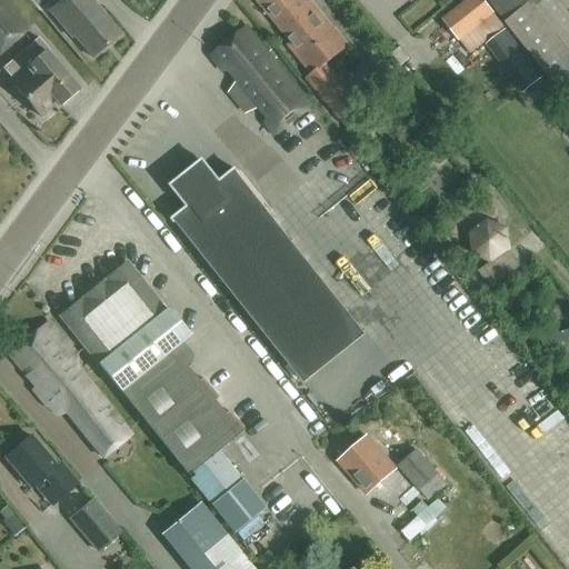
[(0,0),(0,51),(27,29),(0,0)]
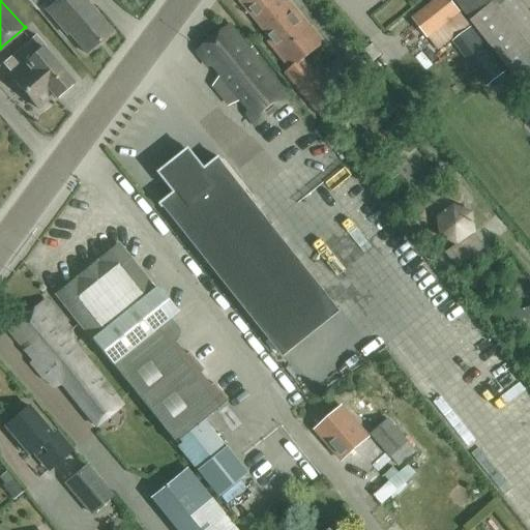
[(85,54),(111,32),(83,0),(57,0),(45,10),(66,35),(68,34),(85,54)]
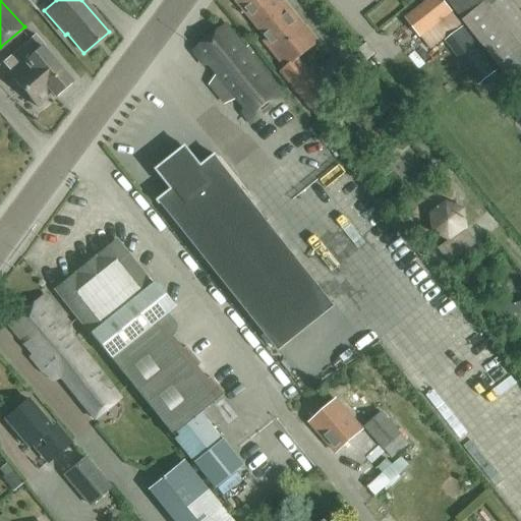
[(265,41),(264,42),(285,68),(283,70),(280,72),(311,112),(311,111),(329,98),(330,97),(298,59),(304,54),(319,42),(305,26),(304,26),(296,16),(283,1),(282,2),(281,3),(278,0),(234,0),(258,30),(267,40),(265,41)]
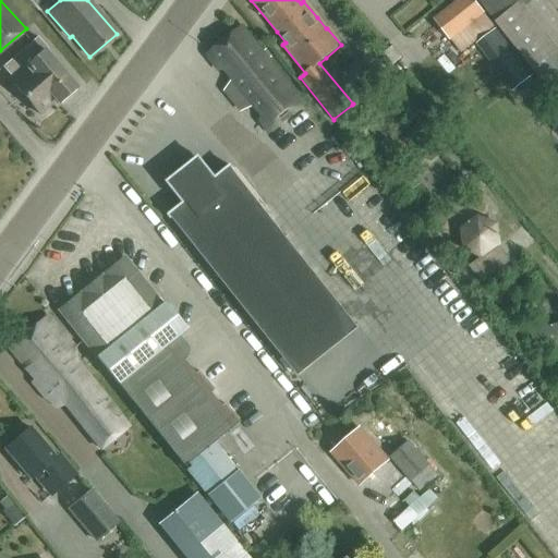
[(488,51),(504,39),(485,13),(474,0),(457,0),(433,19),(450,41),(461,53),(480,39),(488,51)]
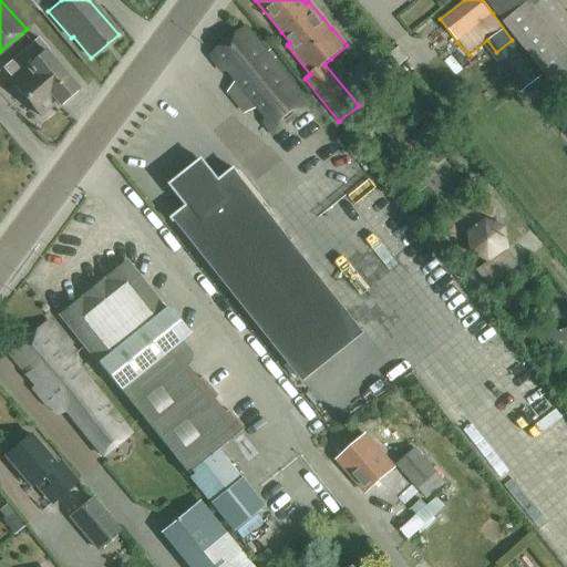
[(566,14),(555,0),(486,0),(556,89),(566,80),(566,14)]
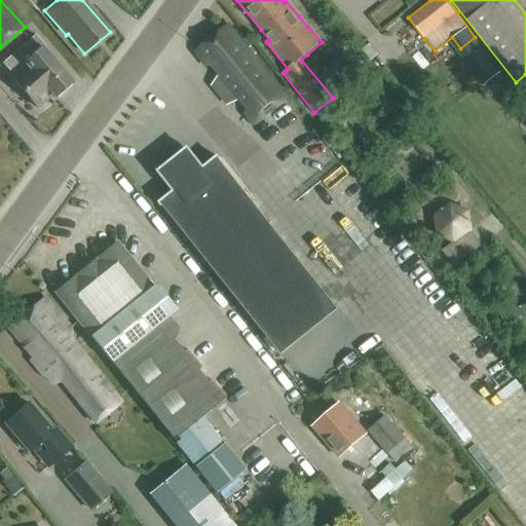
[(227,26),(194,51),(207,67),(214,65),(221,74),(213,84),(229,104),(241,98),(249,108),(245,114),(255,124),(287,99),(253,57),(256,53),(251,47),(248,50),(227,26)]
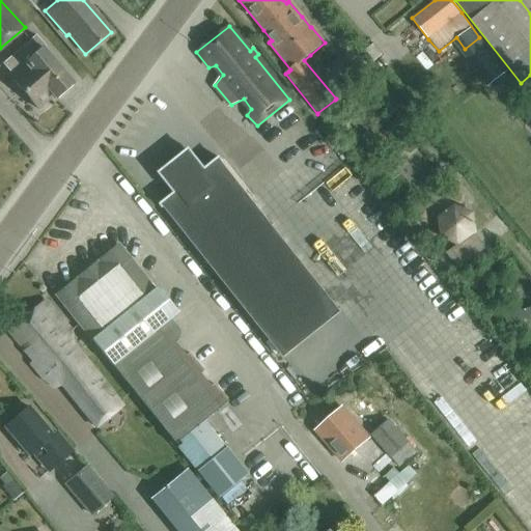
[(54,99),(72,84),(43,49),(45,46),(35,35),(1,63),(10,75),(9,76),(37,109),(52,96),(54,99)]
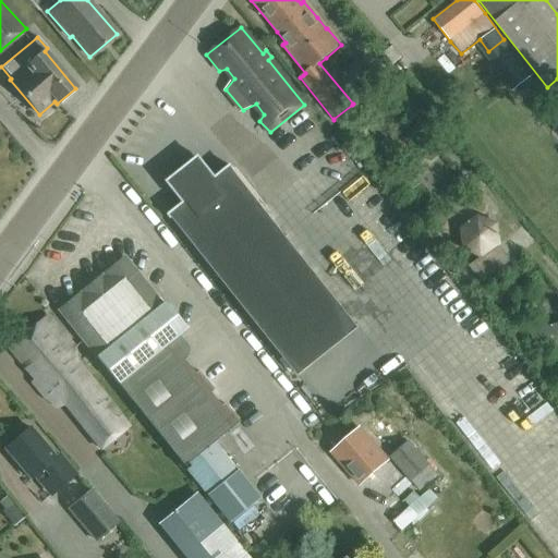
[(392,65),(402,58),(392,46),(383,52),(392,65)]
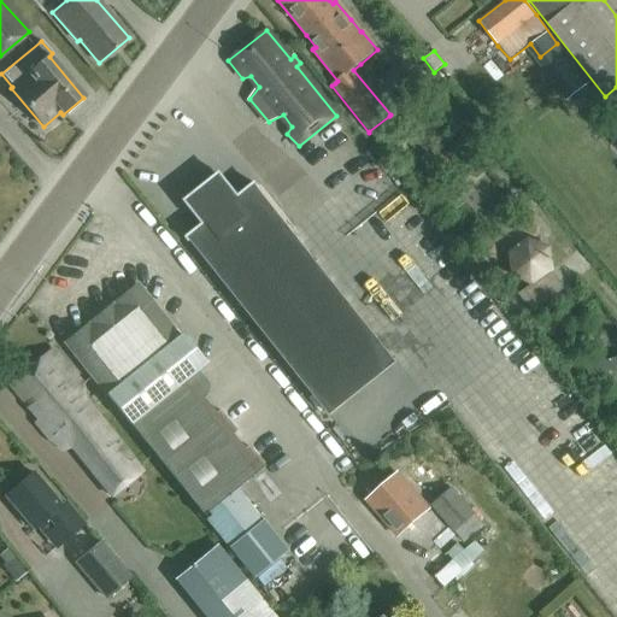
[(581,75),(570,62),(542,82),(552,95),(581,75)]
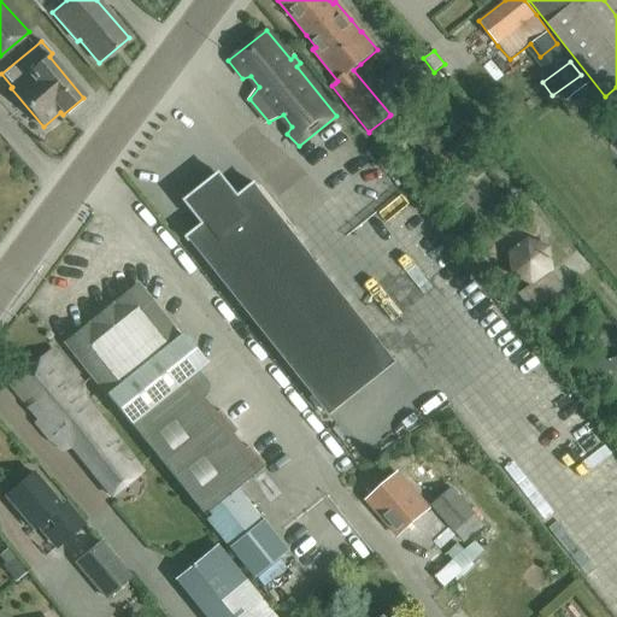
[(238,199),(221,176),(188,201),(206,224),(188,239),(310,391),(377,338),(256,184),(238,199)]
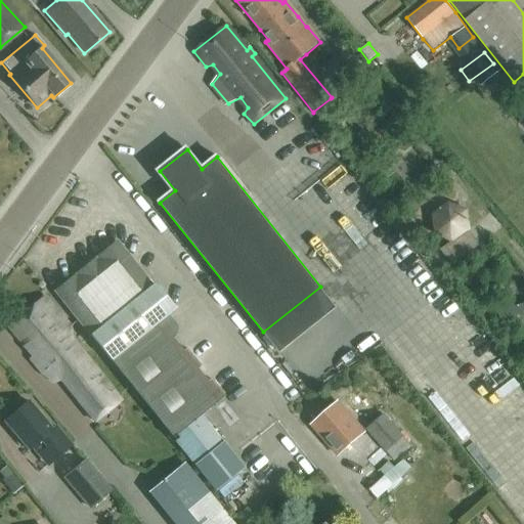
[(439,210),(433,214),(435,234),(452,242),(442,250),(451,263),(479,244),(469,230),(466,211),(448,204),(439,210)]
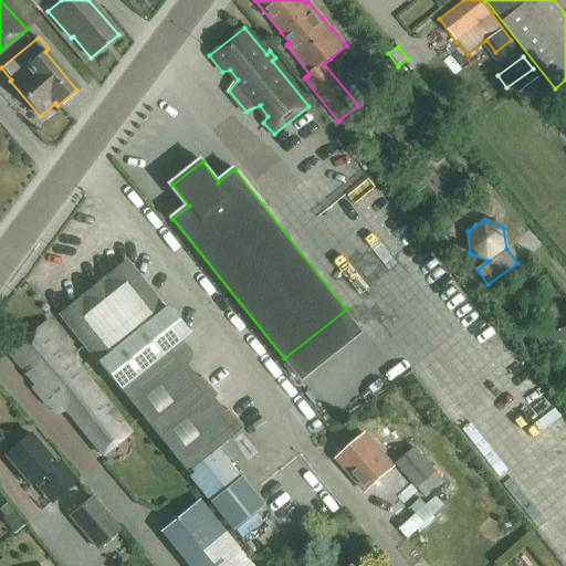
[(126,261),(58,314),(210,503),(236,481),(239,478),(216,448),(240,430),(226,411),(221,416),(210,401),(215,397),(199,378),(195,381),(184,368),(188,364),(184,358),(190,354),(180,342),(187,336),(165,308),(164,310),(126,261)]
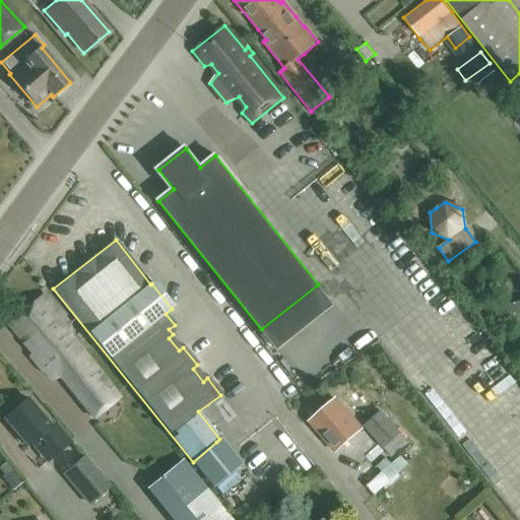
[(43,296),(7,324),(31,352),(28,356),(38,367),(53,379),(59,375),(67,384),(63,391),(79,410),(85,407),(93,417),(119,397),(70,337),(67,322),(43,296)]
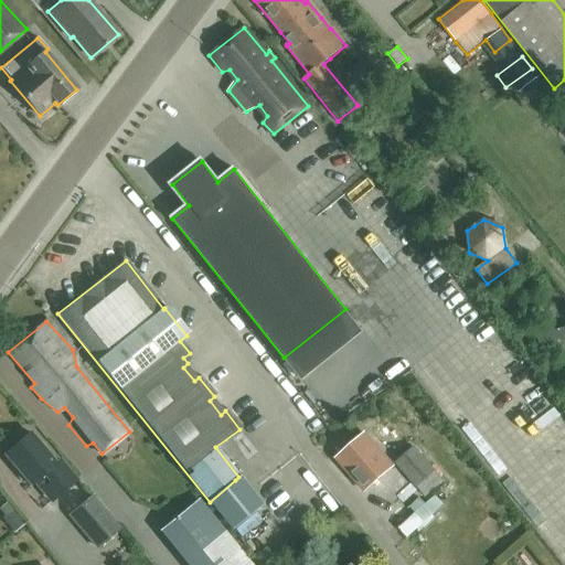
[(384,374),(358,391),(364,402),(391,385),(384,374)]
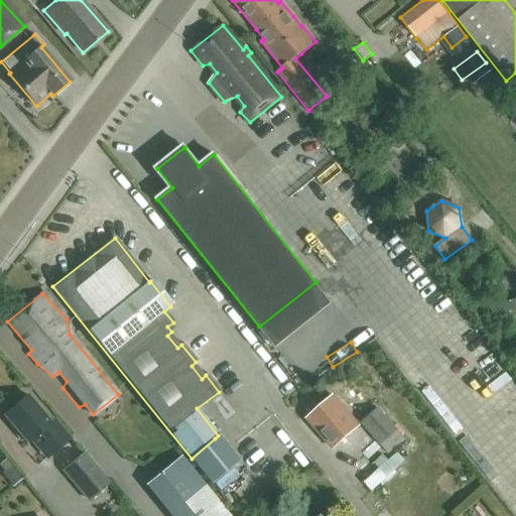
[(50,423),(27,395),(4,415),(27,443),(35,437),(49,455),(70,437),(54,420),(50,423)]
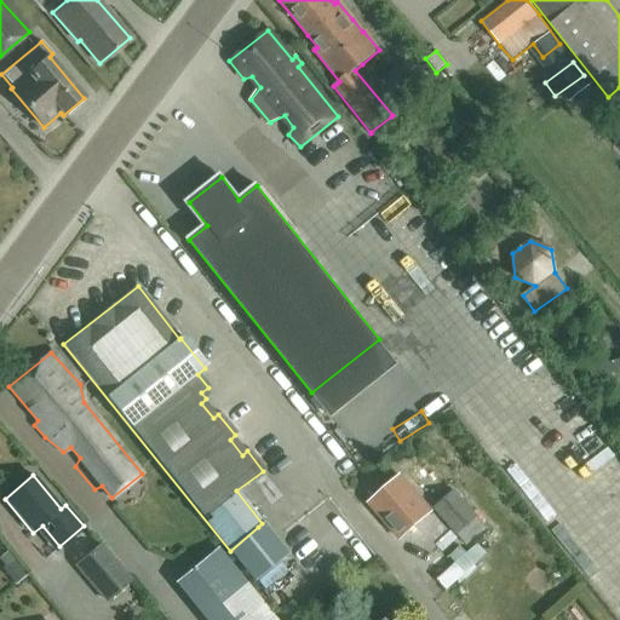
[(400,539),(431,512),(400,476),(369,503),(400,539)]
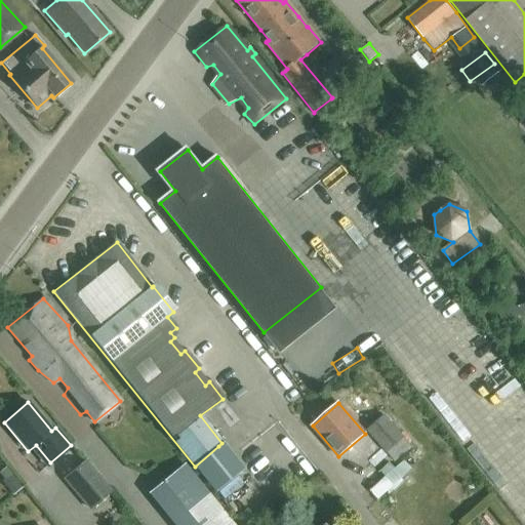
[(387,453),(388,453),(404,439),(405,438),(385,414),(367,431),(387,453)]
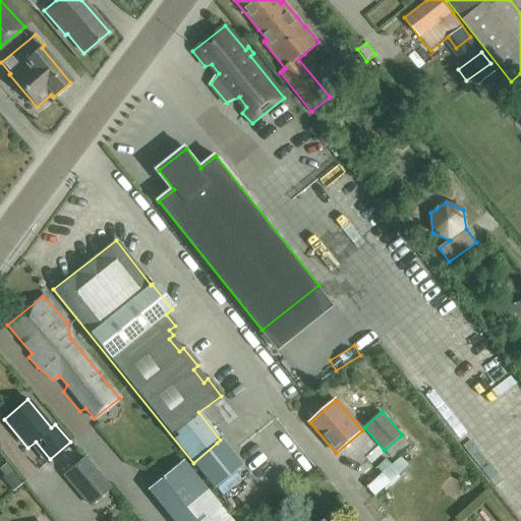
[(90,505),(109,488),(82,458),(63,474),(90,505)]
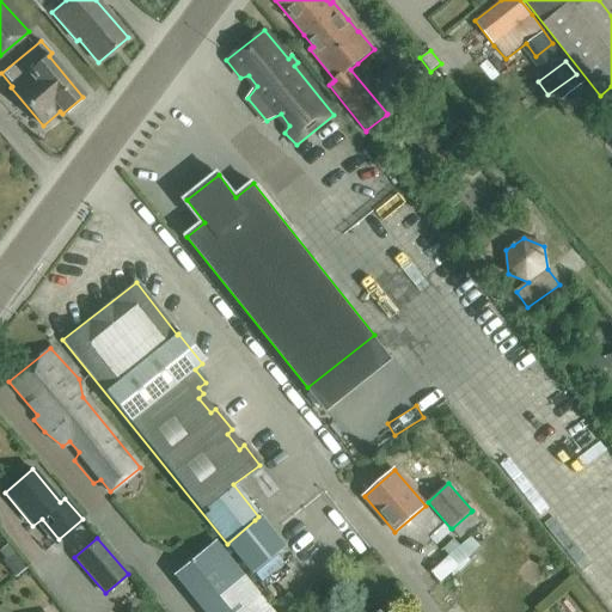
[(444,550),(450,556),(432,573),(441,582),(479,546),(471,538),(466,543),(461,546),(459,545),(454,539),(444,550)]
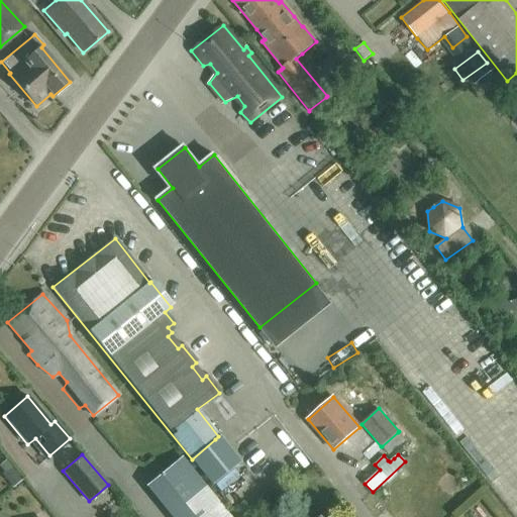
[(228,516),(181,457),(145,486),(171,516),(228,516)]
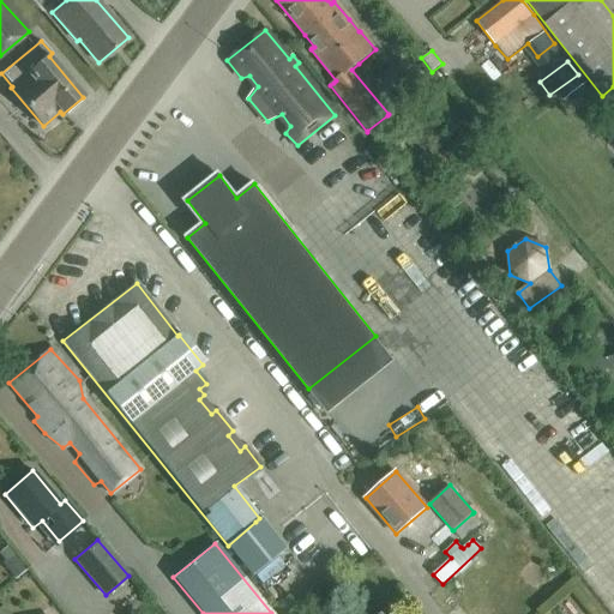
[(0,553),(0,555),(6,564),(4,565),(16,579),(28,570),(16,555),(14,557),(7,548),(0,553)]
